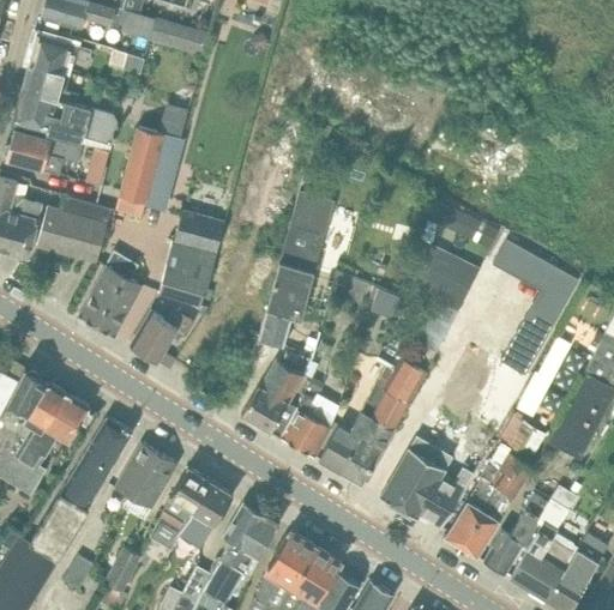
[(46,0),(41,18),(65,24),(82,29),(85,16),(109,23),(113,7),(86,0),(46,0)]
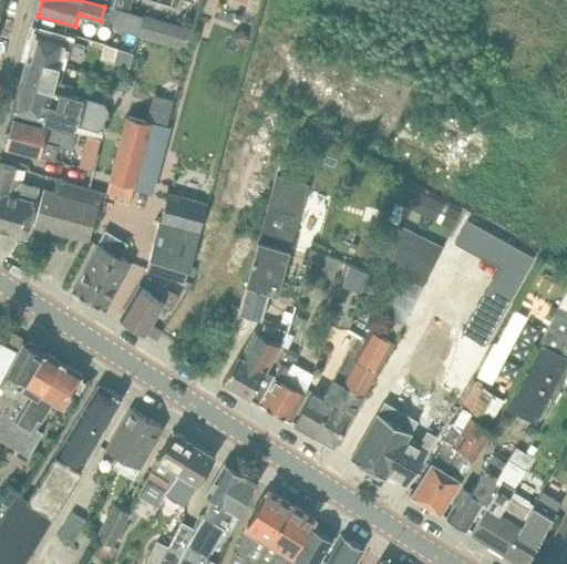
[(114,24),(113,31),(138,38),(144,19),(119,12),(114,24)]
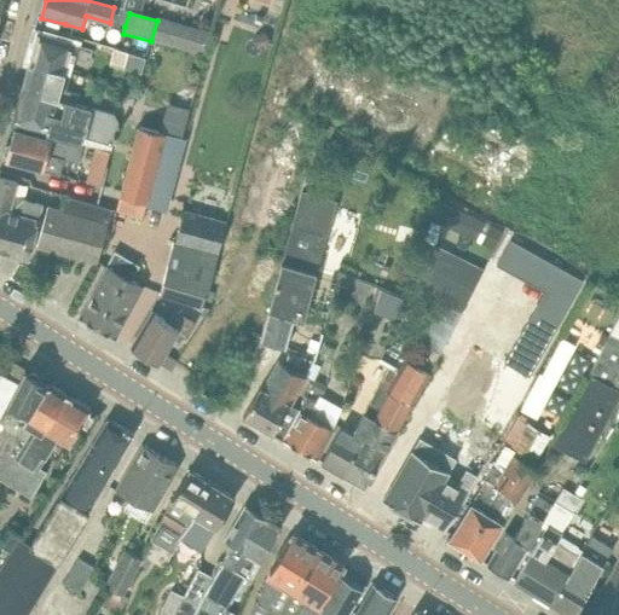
[(179,27),(172,50),(204,59),(210,36),(179,27)]
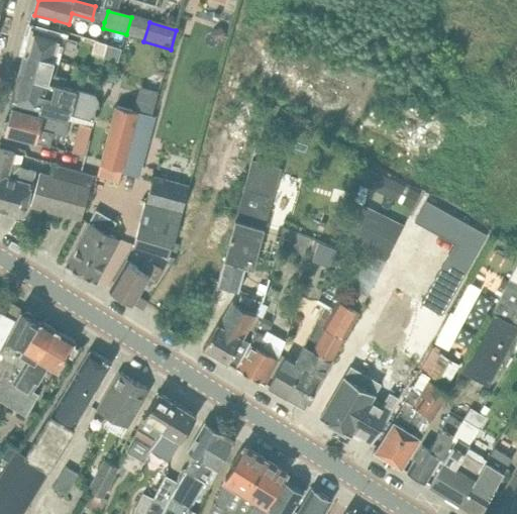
[(78,42),(30,29),(24,54),(59,64),(60,63),(55,62),(59,47),(75,53),(78,42)]
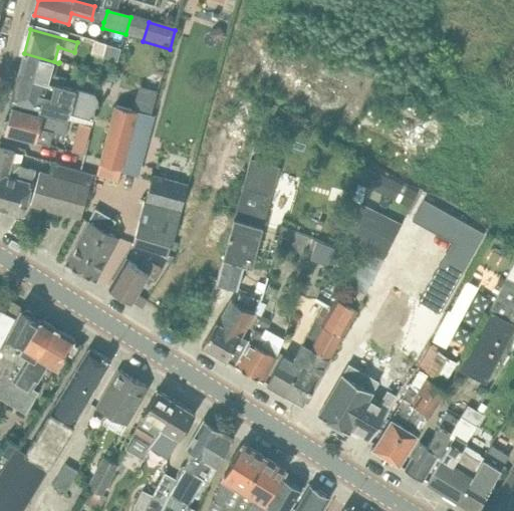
[(110,47),(93,43),(90,55),(109,61),(109,60),(116,62),(120,50),(110,47)]
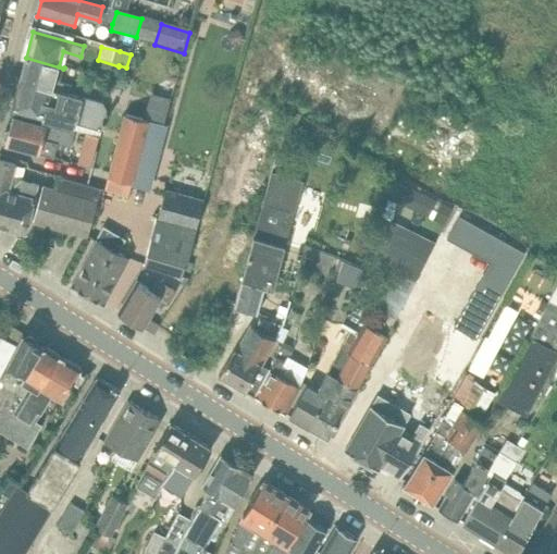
[(63,69),(26,58),(20,83),(70,96),(72,87),(60,84),(63,69)]
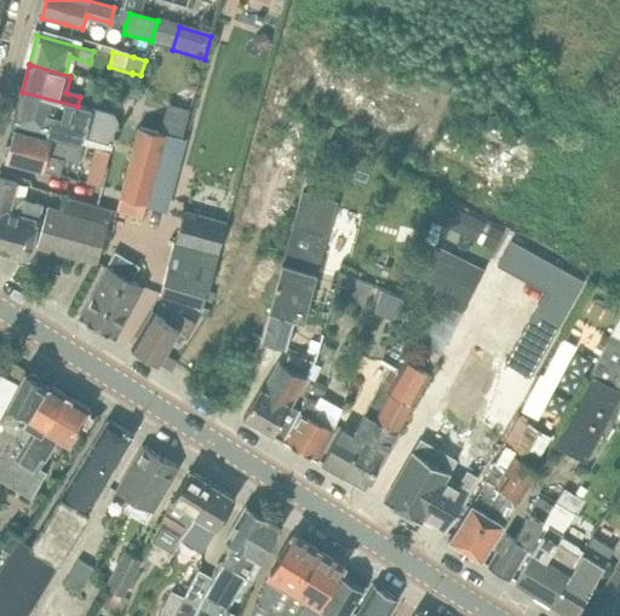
[(114,117),(78,107),(22,92),(12,126),(112,154),(120,125),(114,117)]
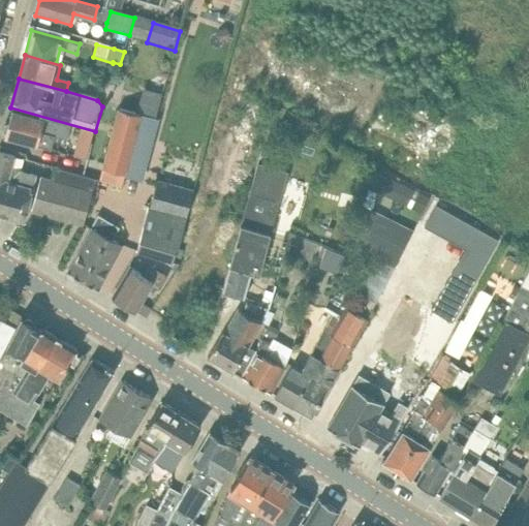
[(118,110),(98,182),(122,188),(142,117),(120,111),(118,110)]
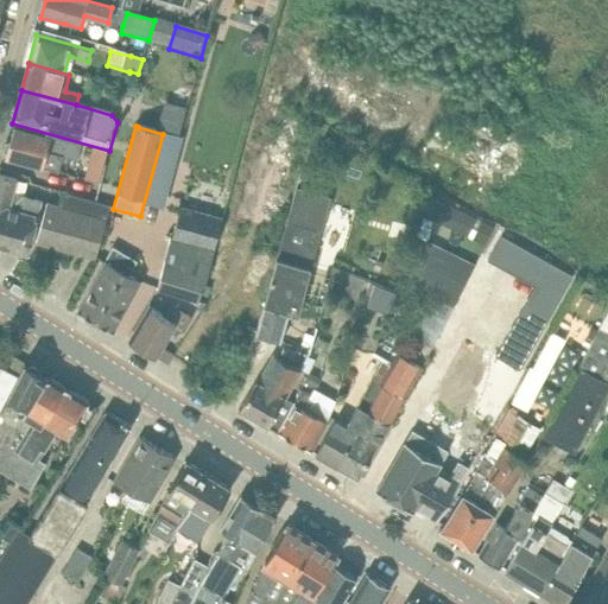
[(81,148),(13,129),(10,142),(6,144),(4,151),(6,154),(6,158),(43,167),(42,170),(58,175),(63,159),(77,163),(81,148)]
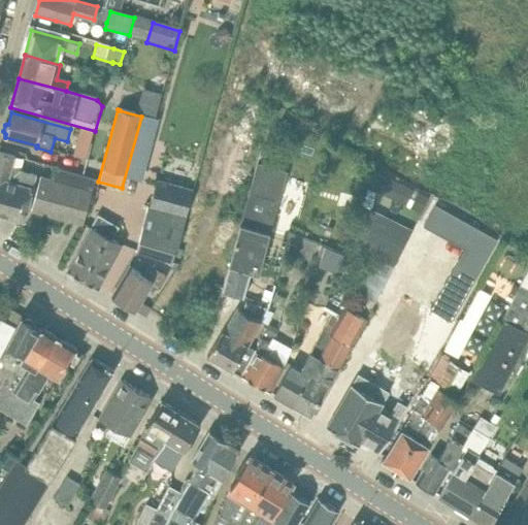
[(15,158),(0,154),(0,216),(24,223),(36,177),(11,170),(15,158)]
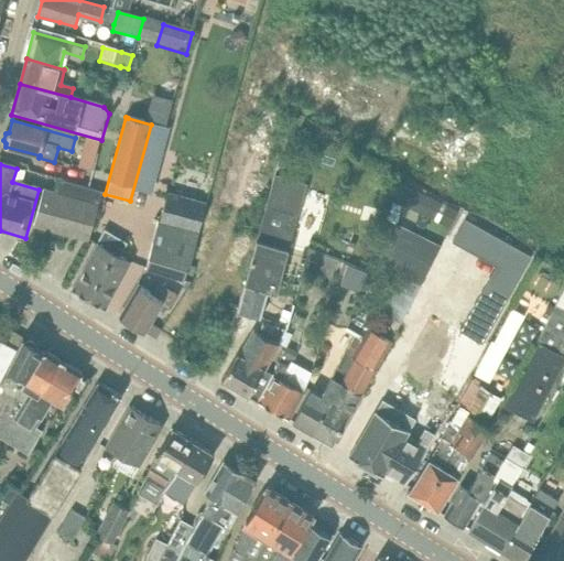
[(33,227),(88,243),(102,193),(88,190),(60,182),(56,194),(43,191),(33,227)]
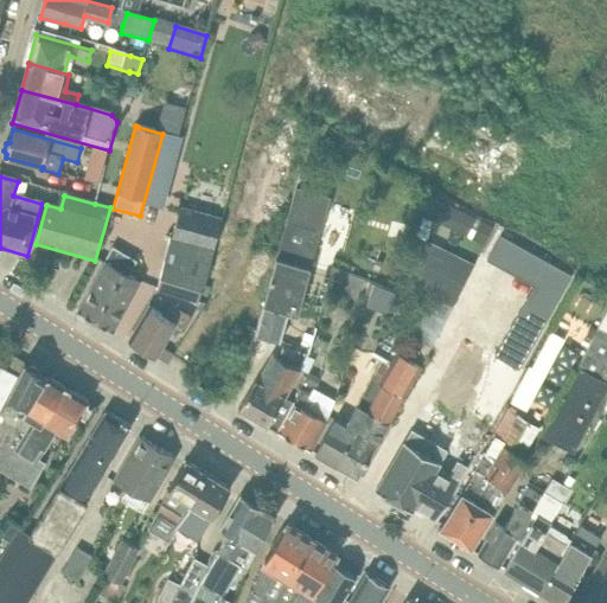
[(298,318),(327,207),(293,200),(266,309),(289,315),(298,318)]
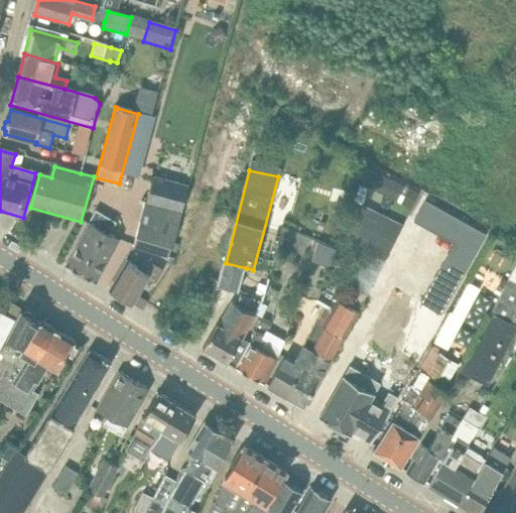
[(153,178),(147,205),(145,205),(134,247),(168,257),(175,236),(182,214),(189,187),(153,178)]
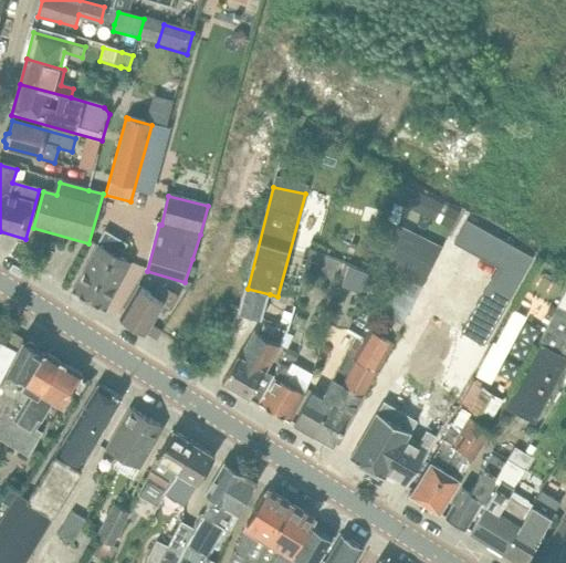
[(465,220),(452,243),(498,268),(461,333),(483,345),(532,258),(465,220)]
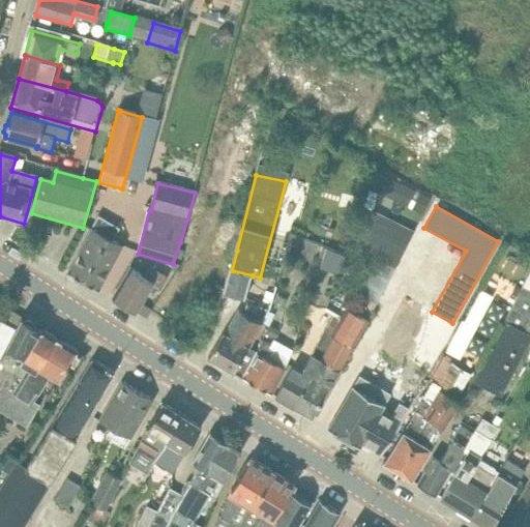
[(398,225),(377,214),(359,249),(375,257),(380,259),(398,225)]
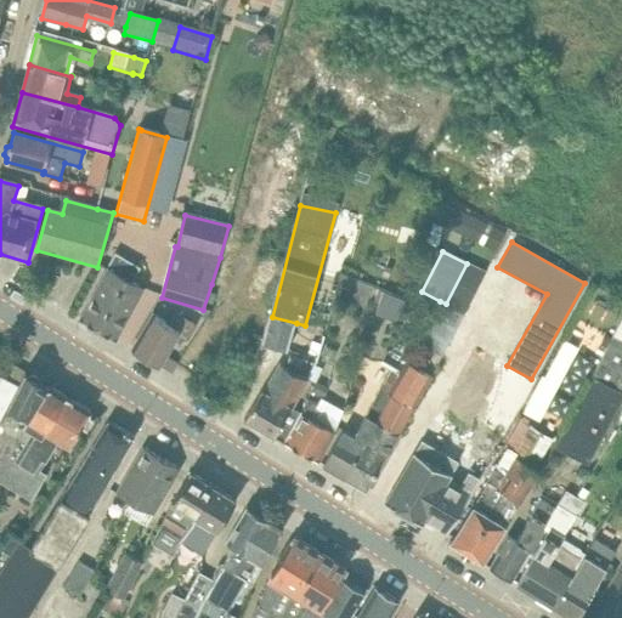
[(118,256),(79,322),(116,342),(146,293),(131,284),(140,270),(118,256)]
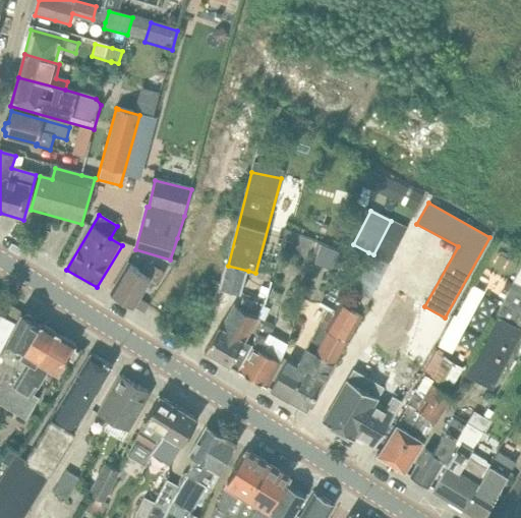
[(311,241),(287,231),(284,241),(307,251),(311,241)]
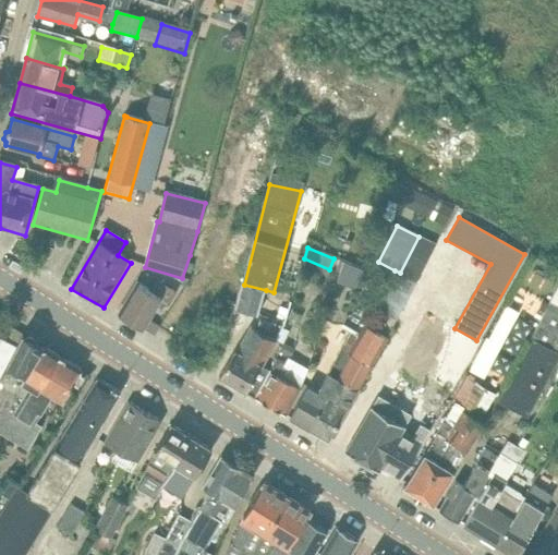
[(363,270),(341,262),(341,263),(343,263),(337,284),(351,289),(349,296),(353,297),(363,270)]
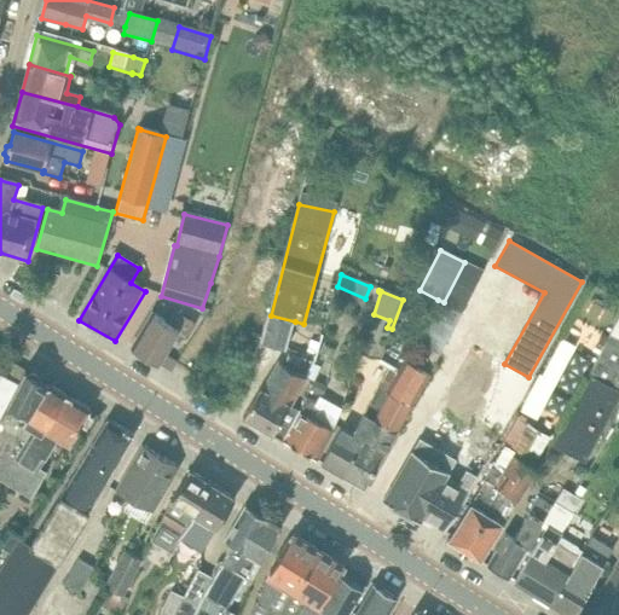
[(412,343),(439,359),(464,313),(444,302),(438,300),(412,343)]
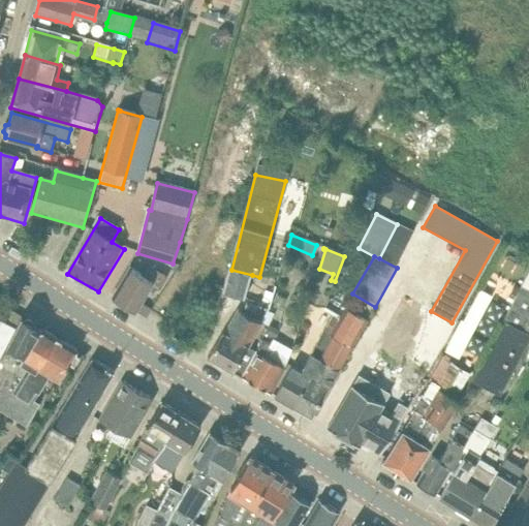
[(131,270),(124,282),(113,300),(123,306),(125,308),(129,311),(132,311),(135,313),(153,283),(157,286),(163,276),(149,267),(143,277),(131,270)]
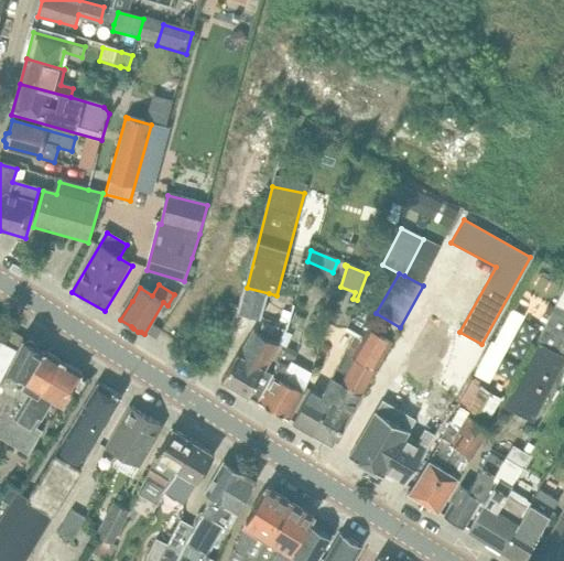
[(263,370),(279,346),(284,349),(292,338),(284,334),(285,333),(293,312),(294,306),(277,298),(277,295),(269,293),(261,320),(255,332),(240,355),(238,354),(221,383),(258,403),(273,376),(263,370)]
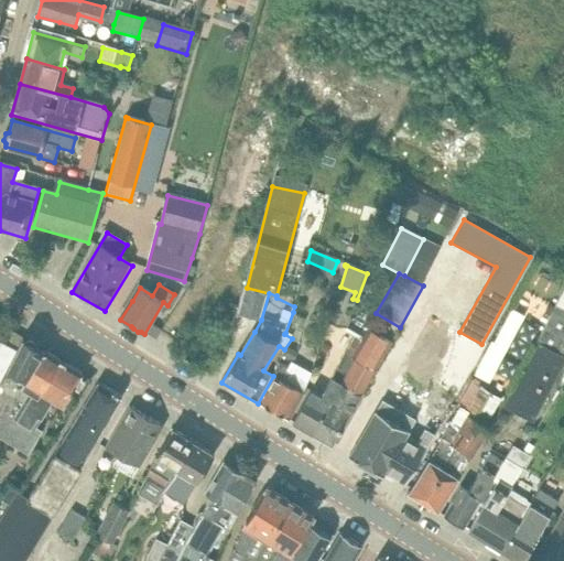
[(533,422),(563,364),(563,316),(553,311),(502,405),(533,422)]
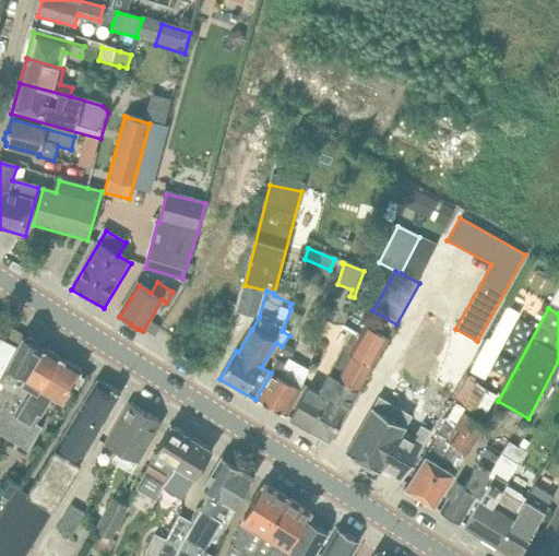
[(376,332),(366,327),(358,336),(352,333),(329,374),(340,380),(358,391),(393,331),(381,324),(376,332)]
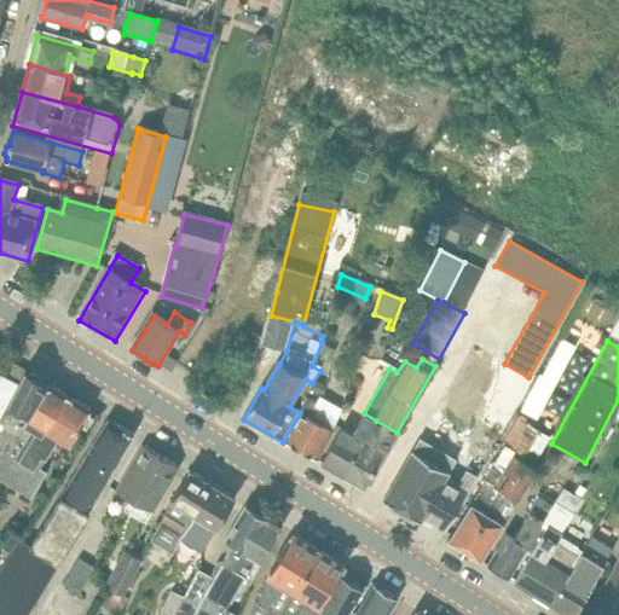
[(91,411),(42,382),(25,371),(18,386),(0,418),(0,428),(11,434),(0,453),(0,481),(30,500),(47,474),(40,470),(59,440),(69,446),(91,411)]
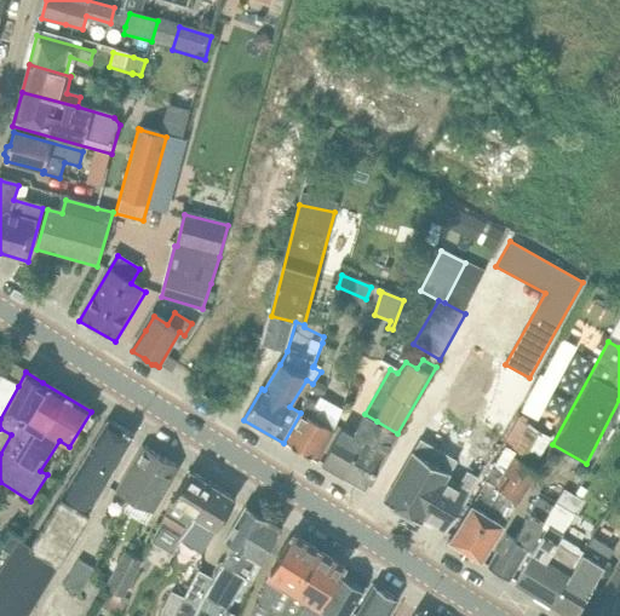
[(0,419),(18,386),(0,376),(0,419)]
